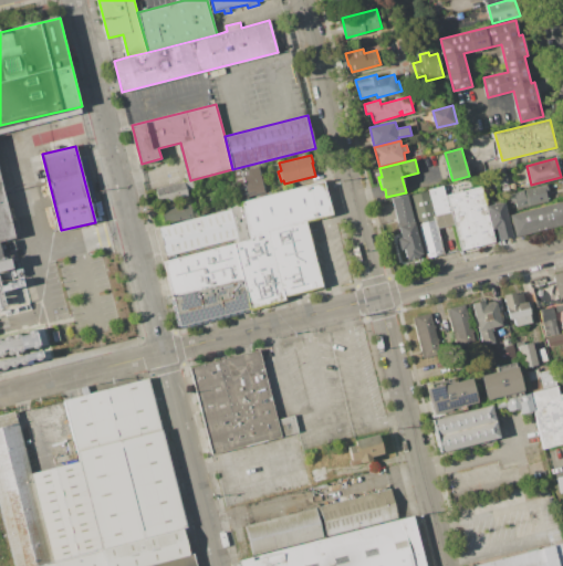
[(259,166),(266,191),(248,197),(241,170),(259,166)]
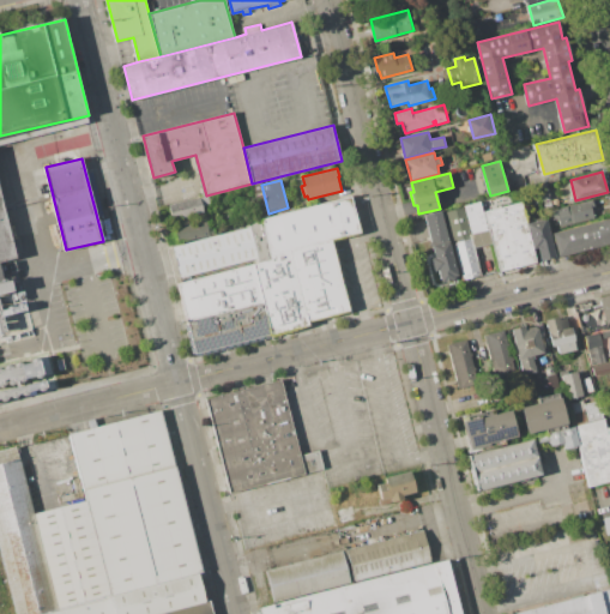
[(549,184),(551,199),(543,202),(539,186),(549,184)]
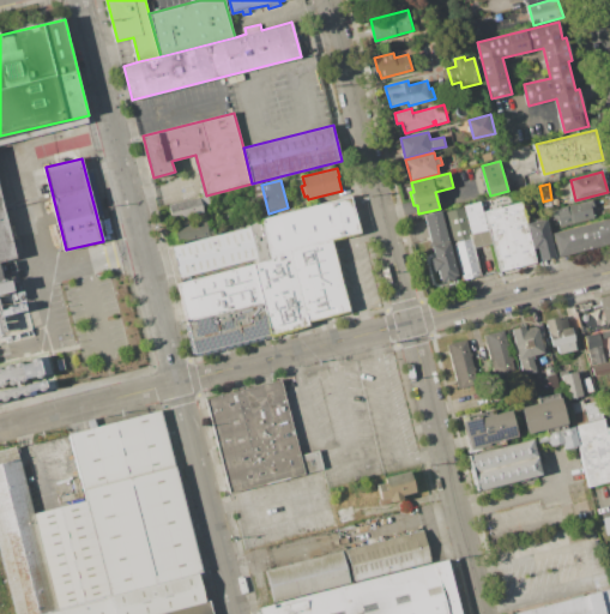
[(207,196),(210,204),(201,205),(204,214),(173,221),(168,205),(207,196)]
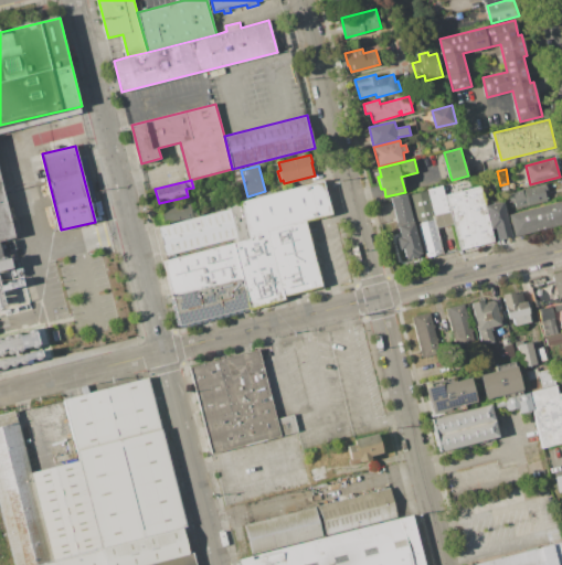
[(232,209),(231,205),(242,202),(242,201),(324,180),(331,213),(306,220),(321,284),(284,294),(285,298),(251,307),(251,310),(183,327),(182,323),(180,324),(163,260),(234,242),(233,238),(170,254),(162,225),(232,209)]
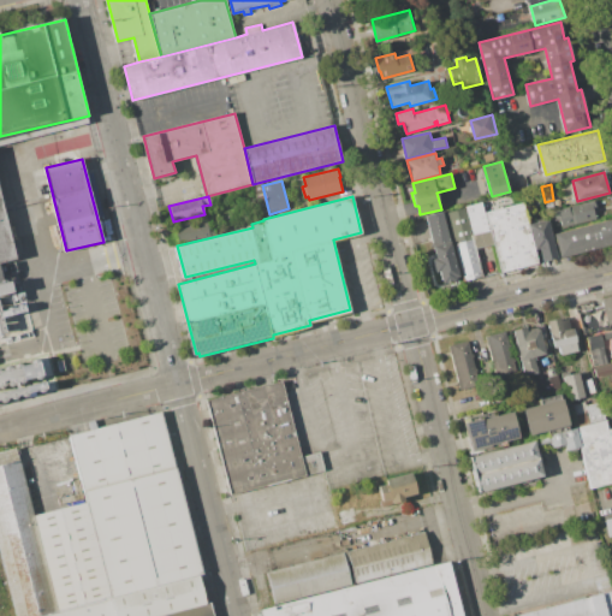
[(595,200),(599,212),(595,213),(596,218),(564,227),(562,218),(552,220),(550,212),(595,200)]
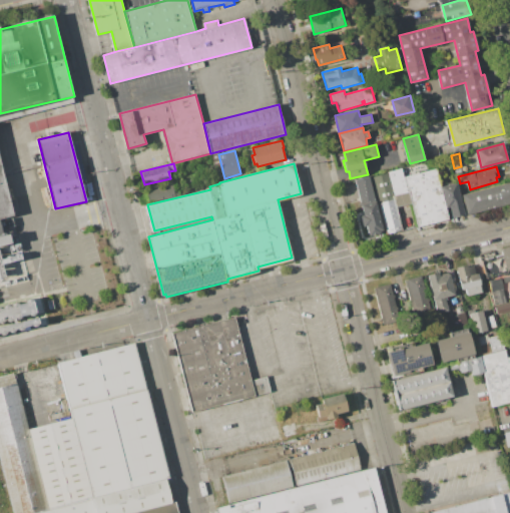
[(405,176),(403,167),(389,171),(389,172),(395,195),(409,191),(405,176)]
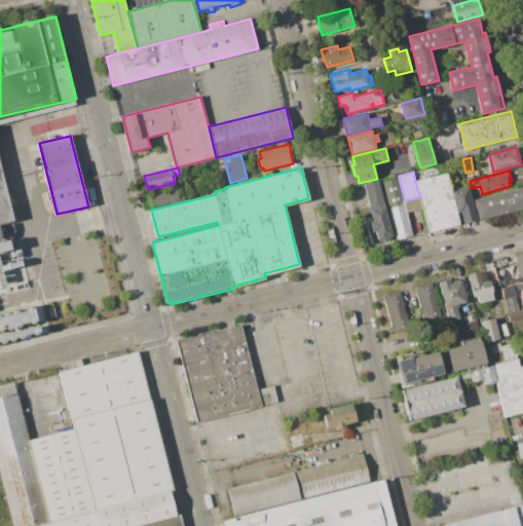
[(452,191),(447,173),(415,181),(419,196),(422,208),(428,232),(460,224),(457,213),(452,191)]
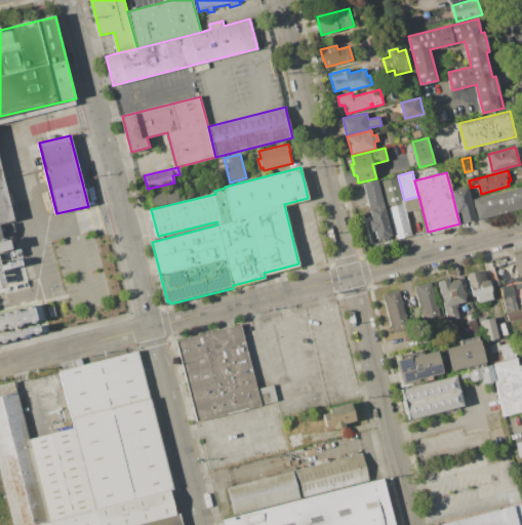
[(389,207),(403,203),(402,200),(404,200),(398,176),(382,180),(389,207)]
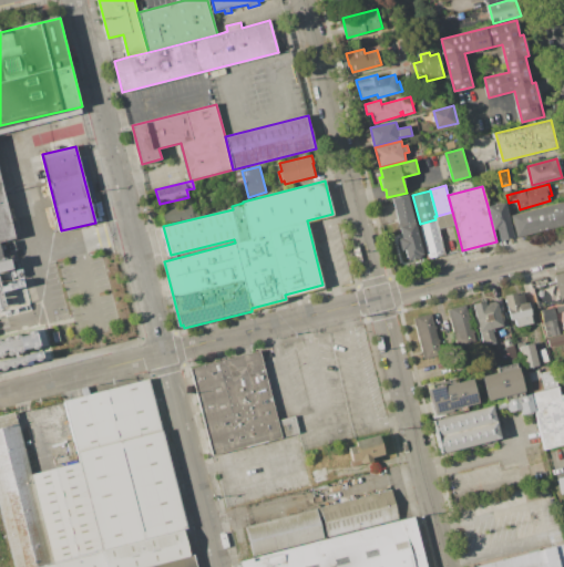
[(409,195),(416,223),(400,226),(393,198),(409,195)]
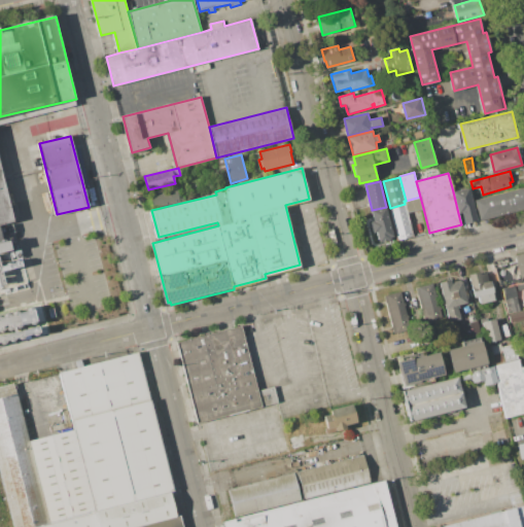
[(182,186),(185,200),(154,207),(151,195),(182,186)]
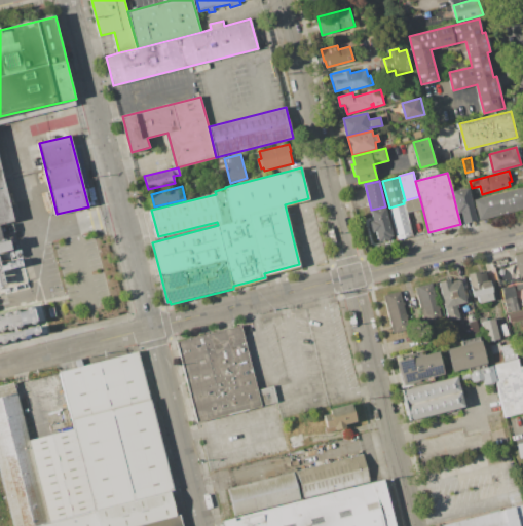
[(522,208),(480,219),(475,199),(522,186),(522,208)]
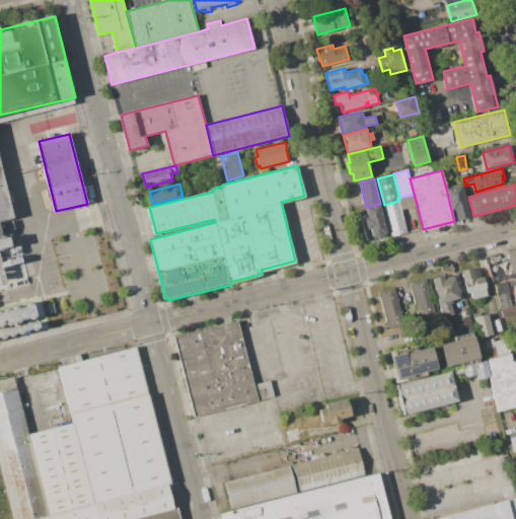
[(451,210),(446,189),(462,184),(470,216),(458,220),(456,209),(451,210)]
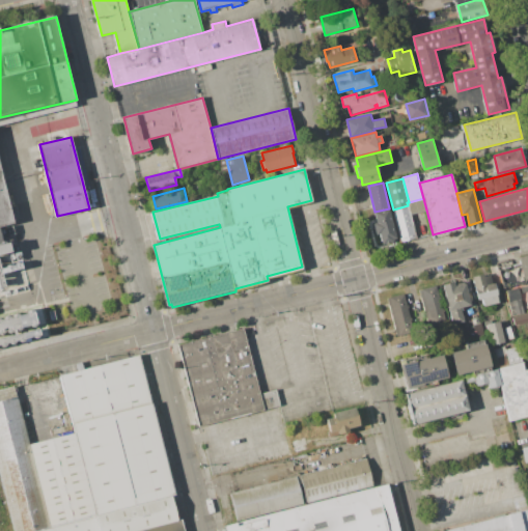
[(408,205),(409,205),(411,214),(426,210),(423,198),(409,202),(407,202),(408,205)]
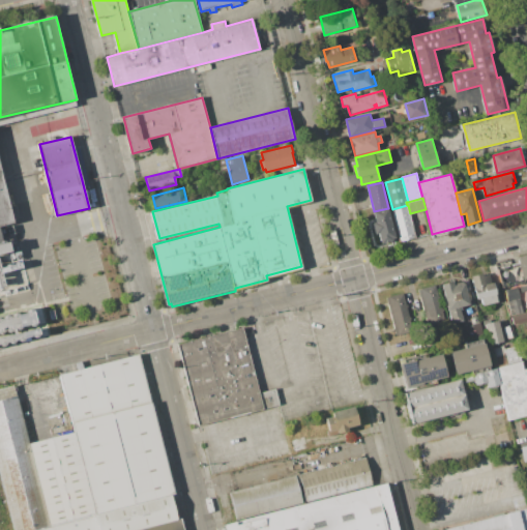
[(407,205),(408,205),(410,213),(416,237),(401,241),(392,209),(407,205)]
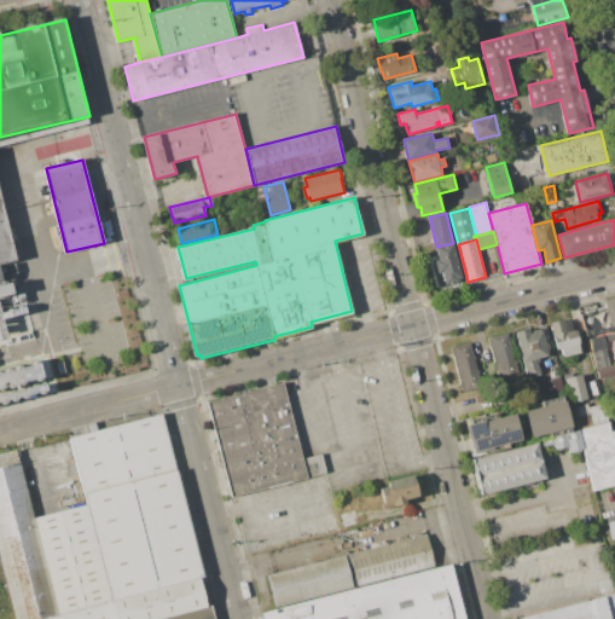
[(440,259),(436,247),(453,243),(463,277),(458,278),(459,281),(446,284),(444,272),(439,273),(436,260),(440,259)]
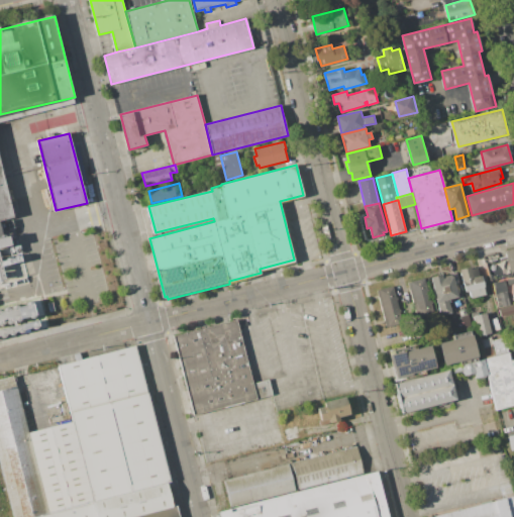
[(0,256),(4,277),(5,277),(2,263),(8,262),(7,256),(15,255),(11,235),(3,237),(0,221),(0,256)]
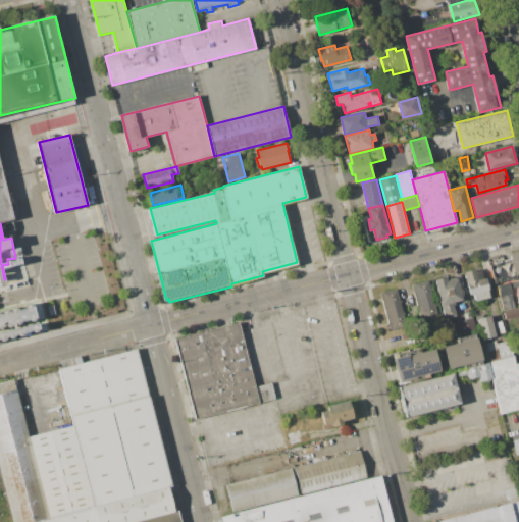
[(510,253),(518,250),(518,274),(516,275),(510,253)]
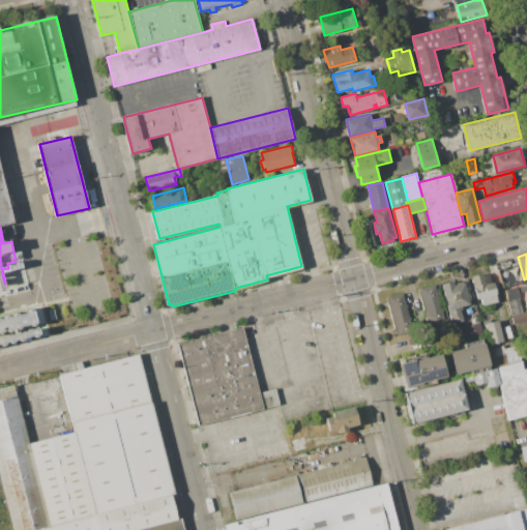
[(482,273),(484,275),(490,273),(492,282),(494,282),(497,294),(496,294),(498,301),(484,305),(481,298),(477,299),(471,276),(482,273)]
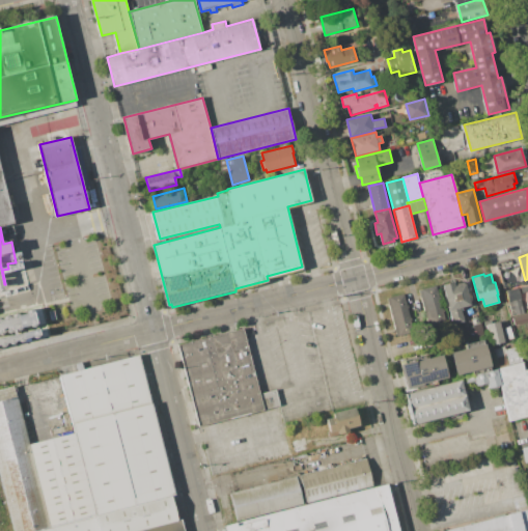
[(454,281),(455,285),(466,282),(472,304),(462,306),(466,320),(454,324),(444,284),(454,281)]
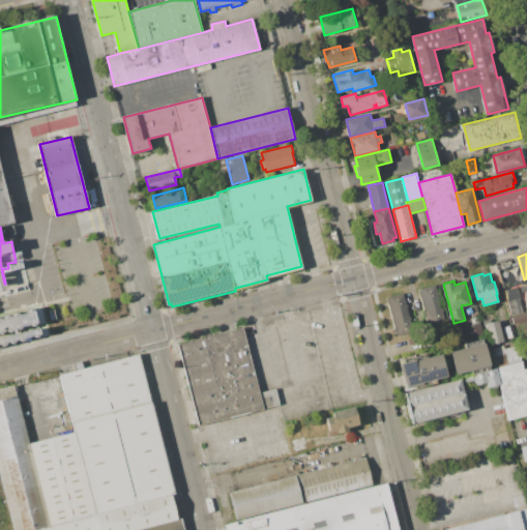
[(436,285),(446,321),(430,326),(419,289),(436,285)]
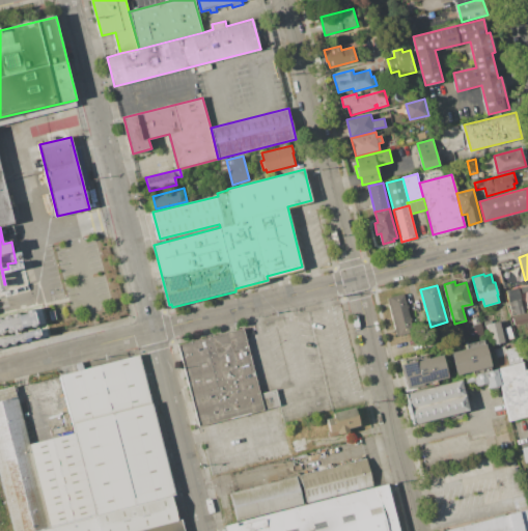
[(520,287),(525,312),(513,315),(507,290),(520,287)]
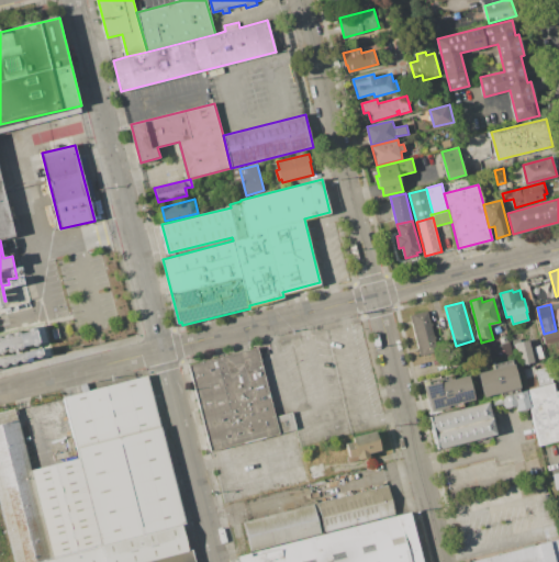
[(429,311),(439,349),(422,355),(411,315),(429,311)]
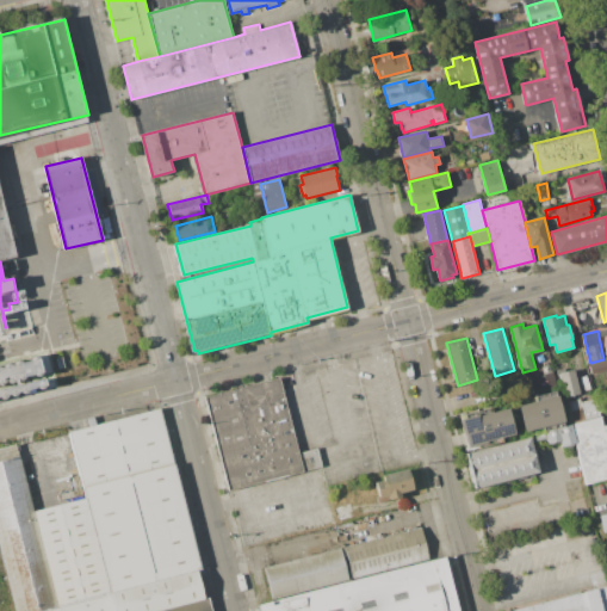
[(0,362),(0,395),(22,395),(22,383),(33,383),(33,384),(42,384),(42,363),(0,362)]
